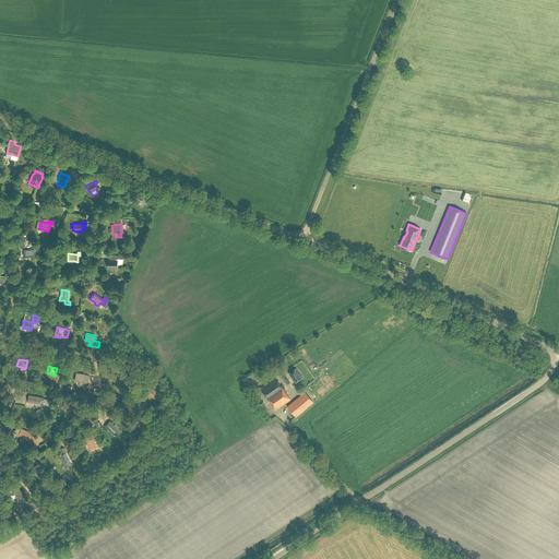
[(294,381),(300,376),(295,367),(287,372),(294,381)]
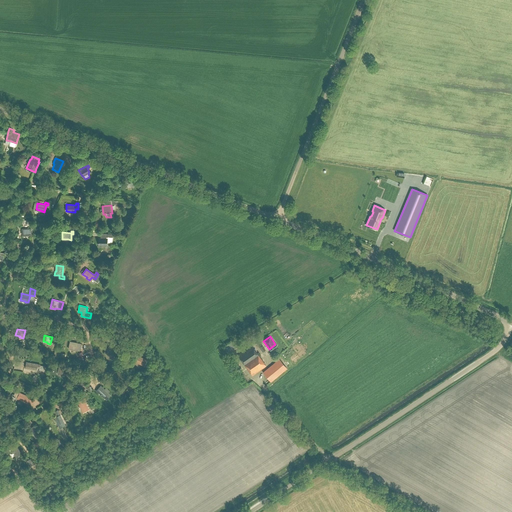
[(79,350),(80,343),(72,341),(71,344),(71,348),(76,349),(75,350),(79,350)]
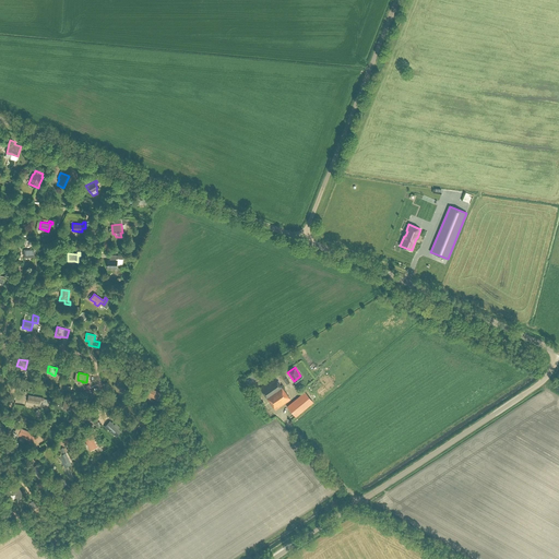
[(128,388),(123,378),(126,377),(125,373),(119,376),(120,379),(116,381),(117,384),(118,384),(120,390),(128,388)]
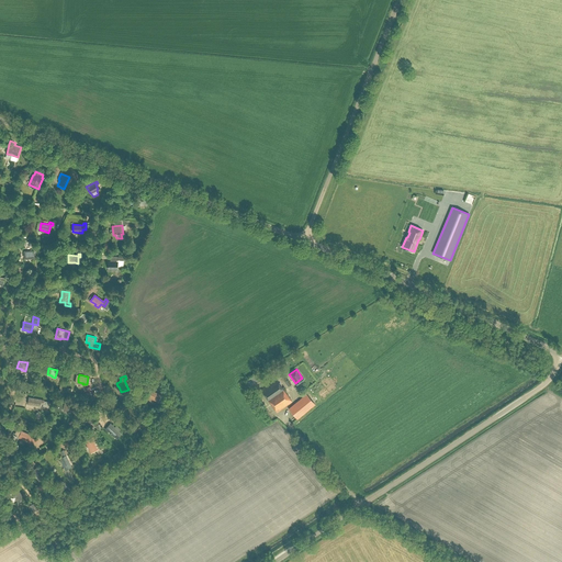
[(281,386),(276,378),(260,389),(277,411),(291,401),(284,391),(285,390),(282,385),(281,386)]
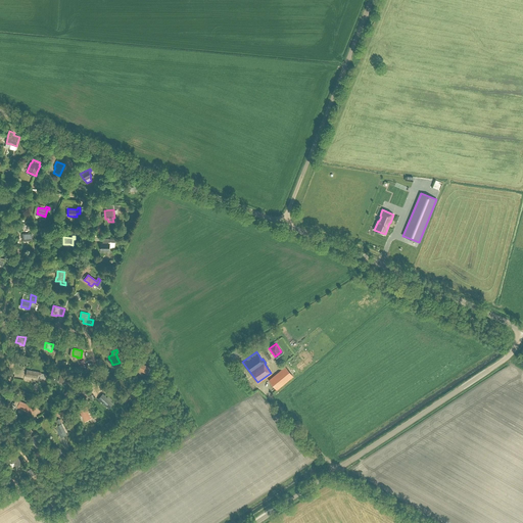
[(147,373),(150,367),(137,361),(136,364),(138,365),(137,369),(147,373)]
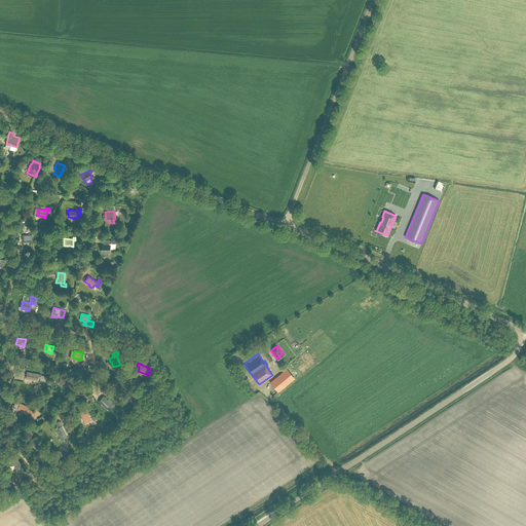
[(277,391),(293,378),(286,369),(269,382),(277,391)]
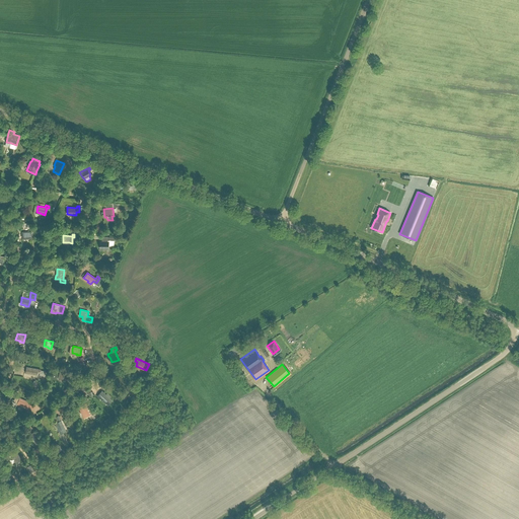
[(27,367),(25,373),(38,375),(38,372),(40,372),(40,375),(44,375),(45,371),(41,370),(41,369),(39,369),(27,367)]
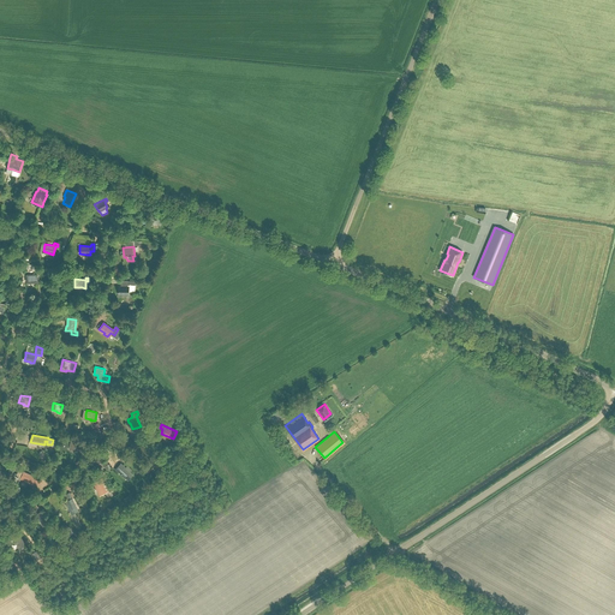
[(69,449),(79,452),(82,452),(83,445),(70,442),(69,449)]
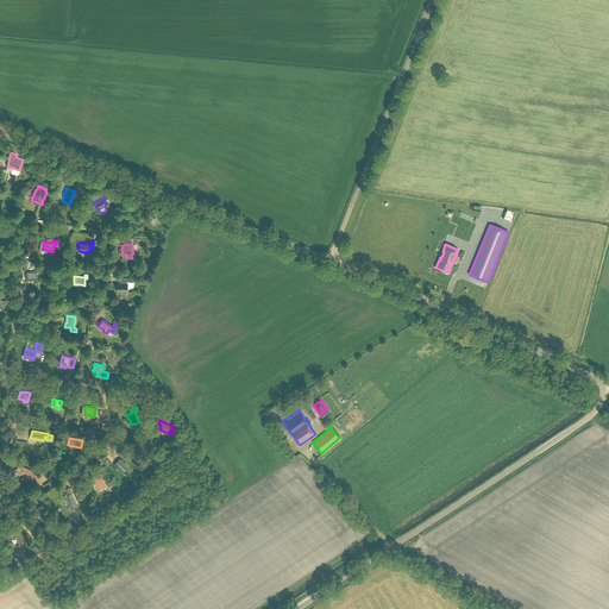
[(157,464),(161,459),(152,451),(148,457),(151,460),(152,459),(157,464)]
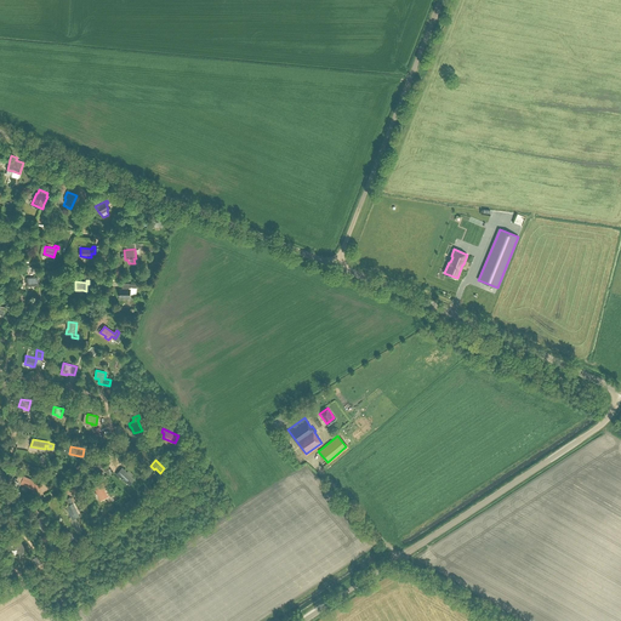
[(134,479),(121,468),(117,473),(126,483),(129,484),(134,479)]
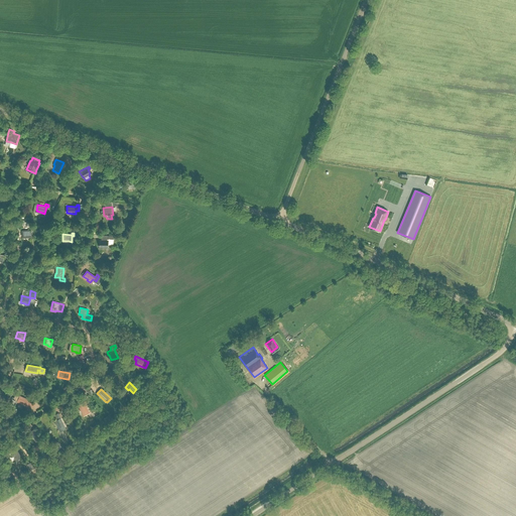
[(14,397),(16,398),(16,399),(19,400),(18,402),(27,406),(30,400),(20,396),(18,395),(17,395),(15,394),(14,397)]
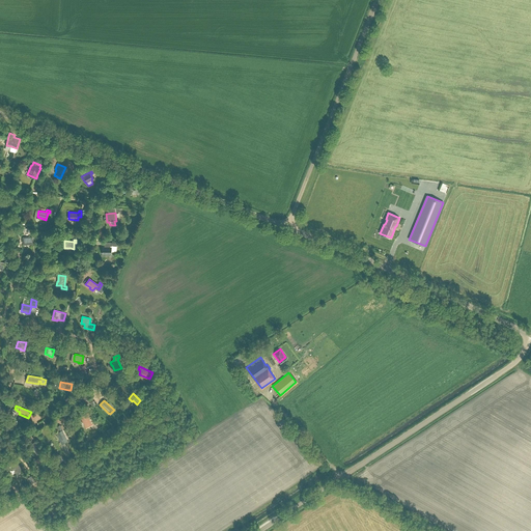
[(86,427),(93,423),(88,413),(83,416),(84,418),(82,419),(86,427)]
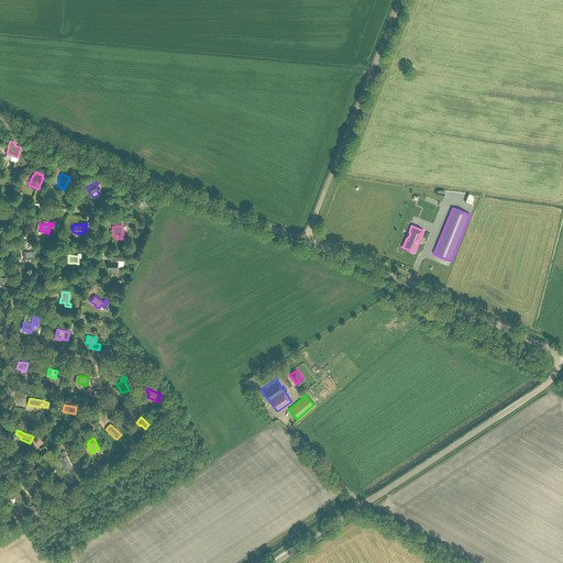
[(65,470),(70,467),(65,456),(62,457),(63,460),(61,460),(65,470)]
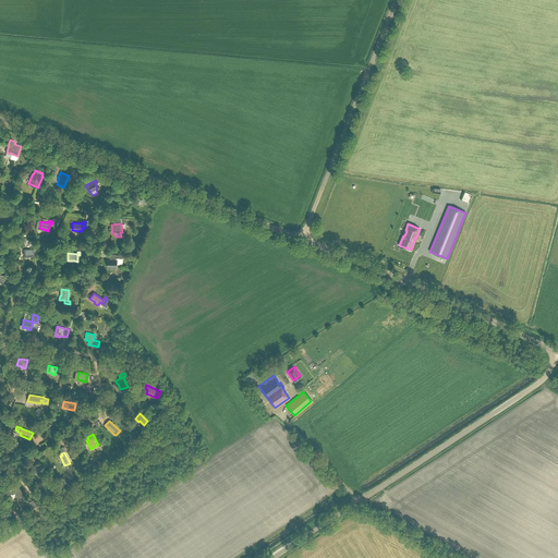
[(39,477),(45,474),(39,463),(34,466),(39,477)]
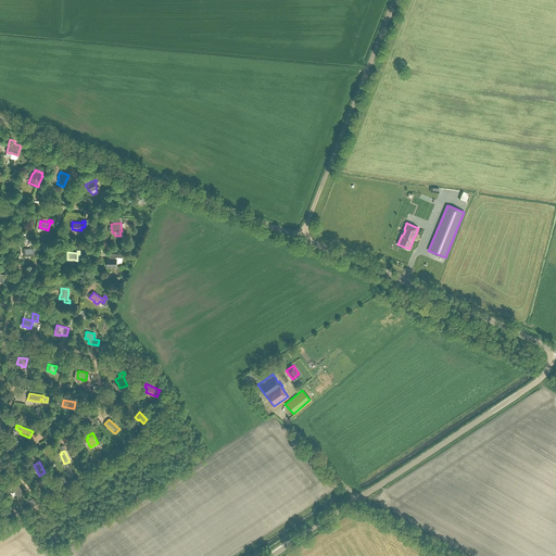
[(68,464),(64,465),(70,477),(74,475),(68,464)]
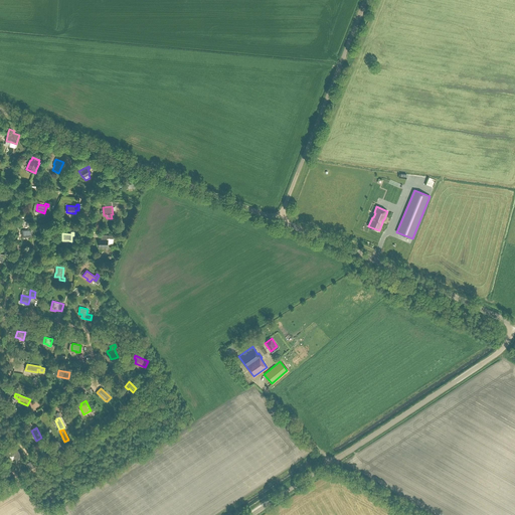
[(10,447),(6,449),(10,456),(13,454),(16,459),(21,457),(16,447),(11,450),(10,447)]
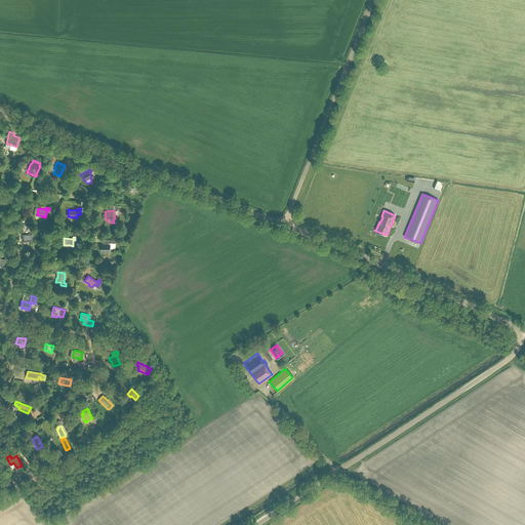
[(36,476),(33,470),(27,473),(31,479),(36,476)]
